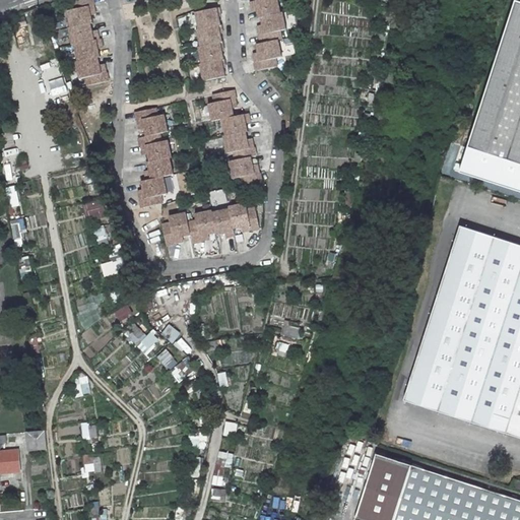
[(77,61),(81,78),(86,77),(88,85),(109,81),(106,67),(100,68),(99,65),(98,58),(100,57),(98,49),(96,47),(103,45),(102,39),(100,40),(98,33),(92,35),(91,31),(89,24),(91,23),(90,15),(89,12),(95,11),(92,0),(77,0),(72,1),(74,9),(68,10),(71,27),(70,27),(73,45),(75,45),(79,61),(77,61)]
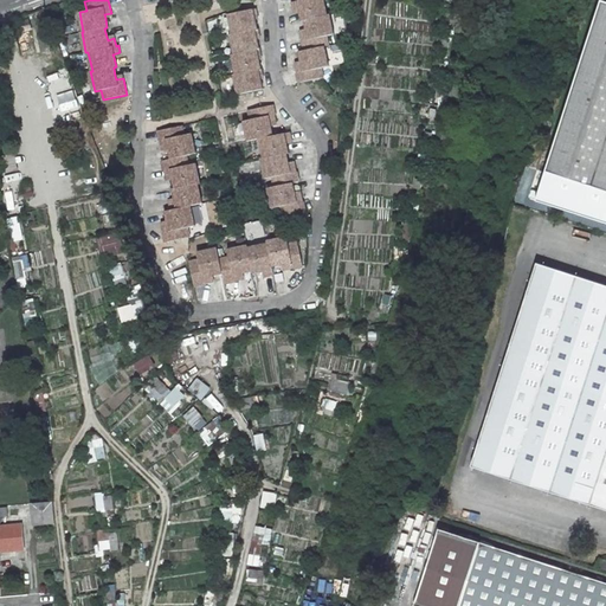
[(301,11),(303,21),(305,20),(308,30),(308,32),(301,34),(305,51),(301,52),(302,62),(303,64),(296,65),(300,83),(323,78),(321,69),(328,66),(323,46),(328,46),(326,36),(333,34),(329,14),(326,15),(322,0),(301,0),(292,2),(294,10),(301,8),(301,11)]
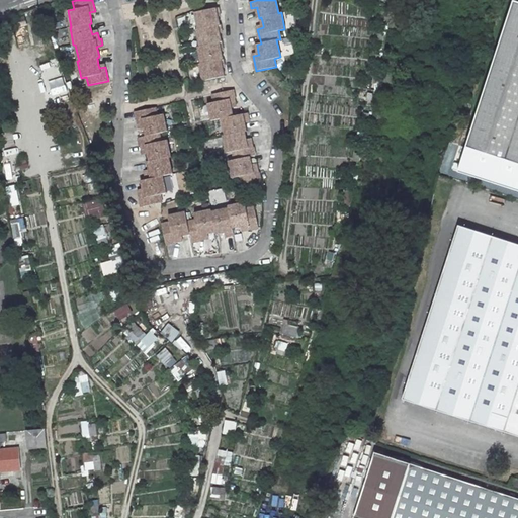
[(517,0),(507,0),(462,144),(517,161),(517,0)]
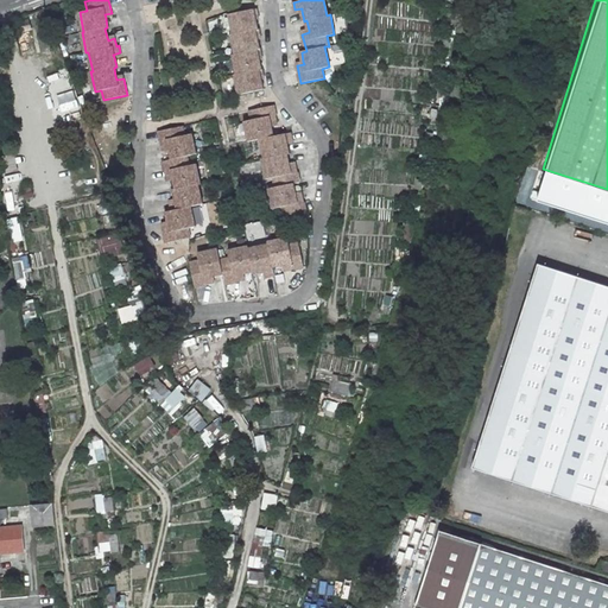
[(234,55),(238,74),(235,75),(240,94),(263,89),(260,81),(260,77),(264,76),(263,69),(261,70),(259,61),(258,57),(263,56),(260,49),(259,49),(257,39),(257,37),(260,36),(259,29),(257,29),(255,20),(254,17),(259,16),(257,8),(230,14),(234,33),(232,35),(236,54),(234,55)]
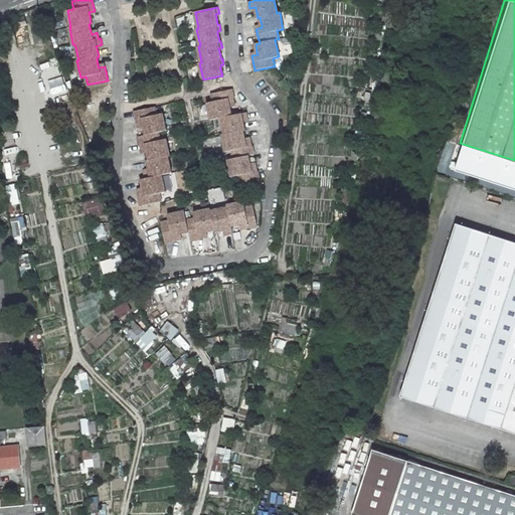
[(222,135),(226,152),(235,150),(237,158),(228,160),(231,177),(237,176),(239,184),(259,179),(255,165),(250,167),(249,164),(247,156),(253,154),(250,140),(245,141),(244,139),(242,131),(244,131),(242,123),(242,120),(248,119),(246,113),(231,116),(229,108),(229,105),(234,104),(231,90),(211,94),(213,102),(207,103),(211,120),(221,118),(224,134),(222,135)]
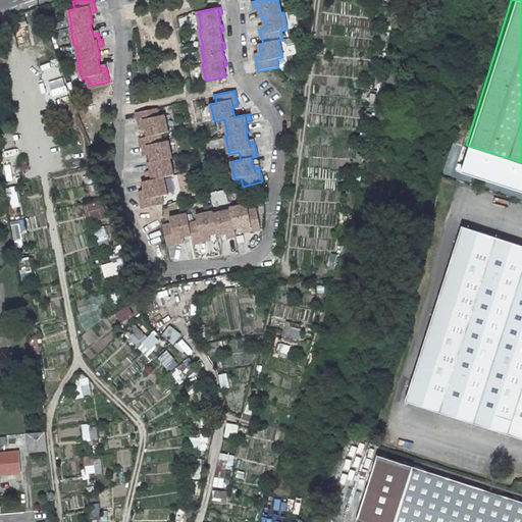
[(140,195),(143,209),(163,204),(161,196),(167,195),(163,177),(173,175),(169,159),(171,158),(168,141),(162,143),(160,135),(168,133),(164,115),(158,116),(156,108),(137,113),(140,127),(146,125),(146,128),(148,137),(140,139),(144,153),(149,152),(150,154),(152,162),(150,162),(151,170),(152,173),(146,174),(147,181),(143,183),(145,190),(146,193),(140,195)]
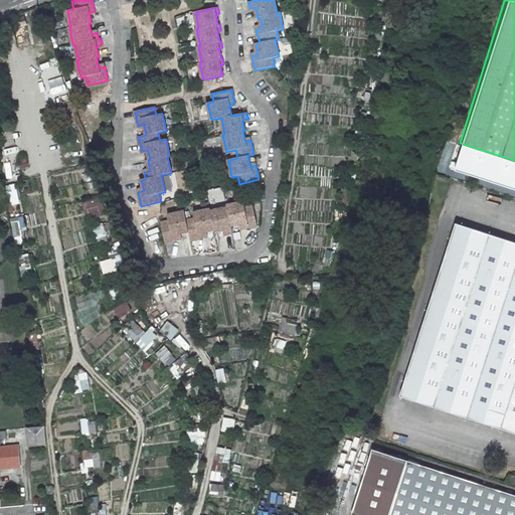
[(15,145),(12,131),(0,132),(0,146),(0,147),(15,145)]
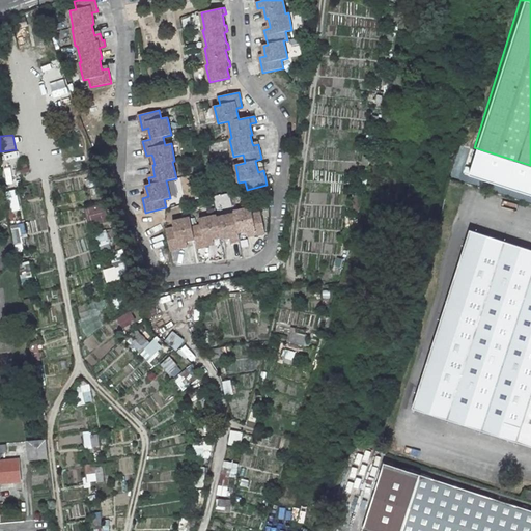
[(530,165),(474,147),(464,175),(530,196),(530,165)]
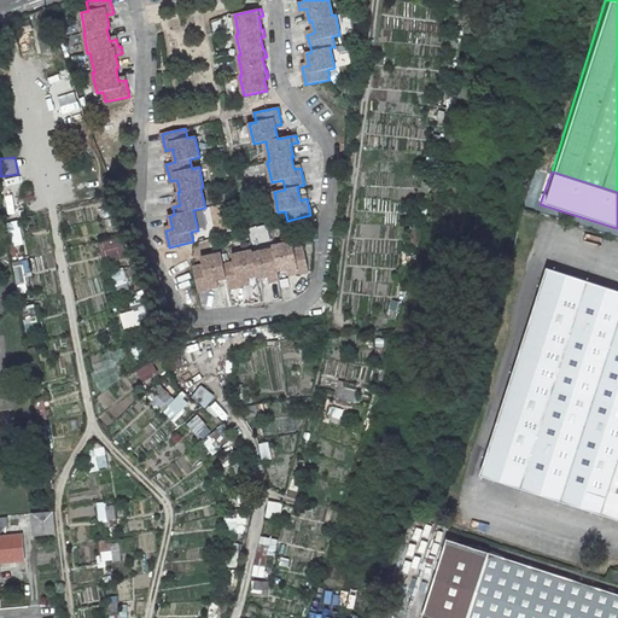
[(17,197),(19,204),(34,200),(33,193),(17,197)]
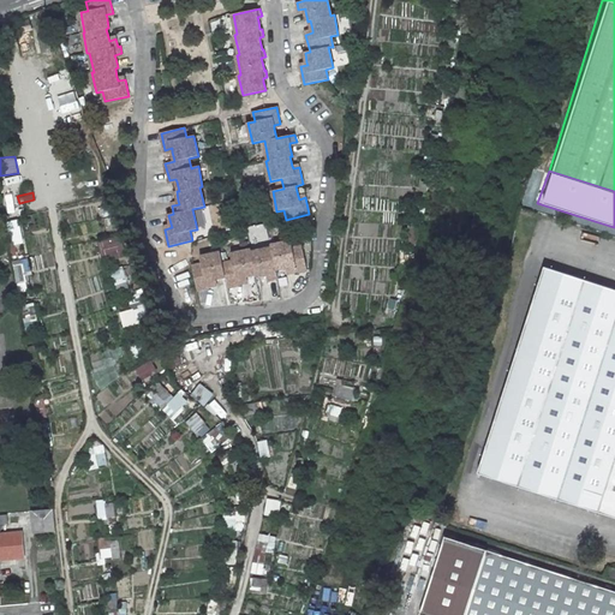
[(100,233),(114,230),(109,214),(105,215),(97,218),(95,218),(100,233)]
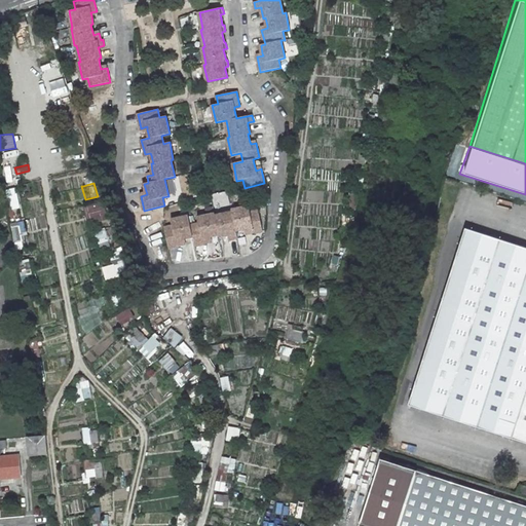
[(22,202),(19,188),(6,191),(9,211),(15,211),(14,203),(22,202)]
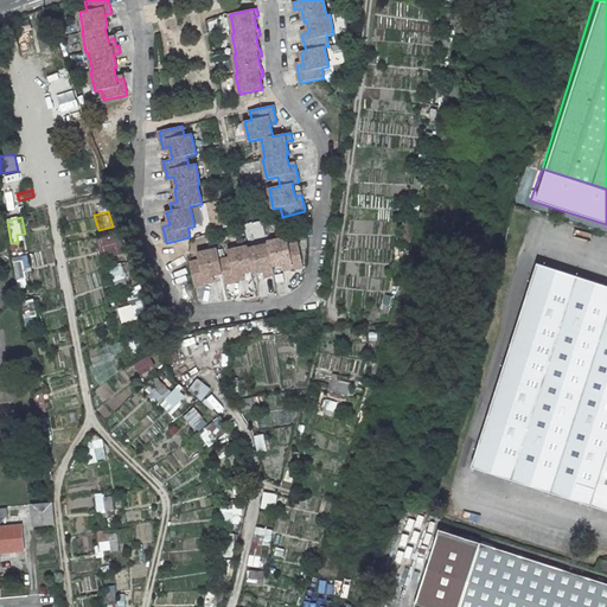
[(247,223),(248,242),(264,241),(263,222),(247,223)]
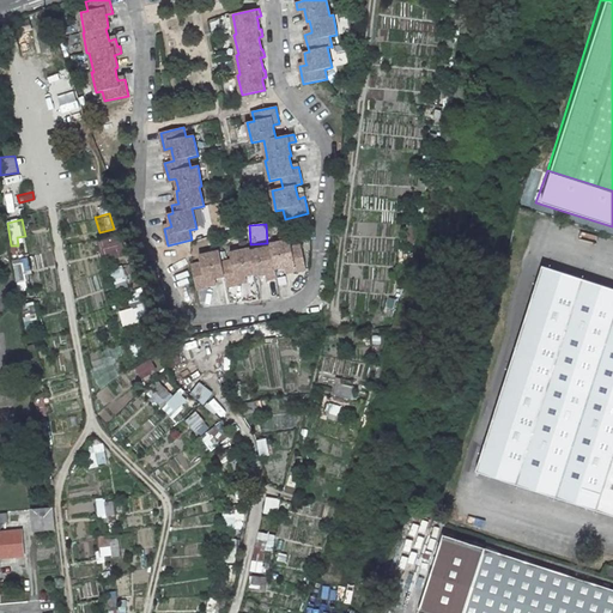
[(125,254),(120,240),(113,242),(111,238),(102,241),(107,259),(125,254)]
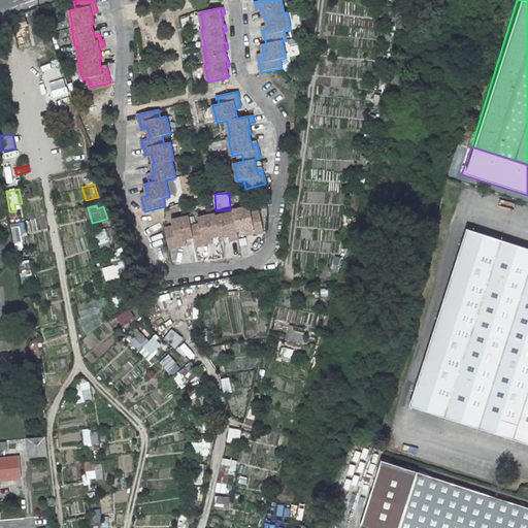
[(208,237),(211,237),(220,235),(220,237),(228,235),(231,234),(232,240),(238,239),(237,231),(245,229),(249,229),(250,235),(264,232),(260,211),(252,213),(251,207),(233,211),(233,213),(217,217),(216,215),(198,219),(199,225),(192,227),(190,217),(172,221),(173,227),(165,229),(169,250),(184,245),(183,239),(186,239),(194,237),(196,246),(210,243),(208,237)]
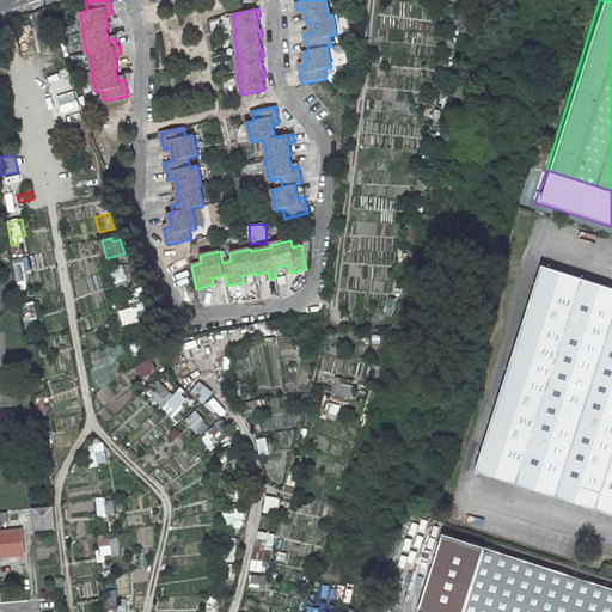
[(26,280),(25,281),(22,263),(13,264),(18,292),(28,289),(26,280)]
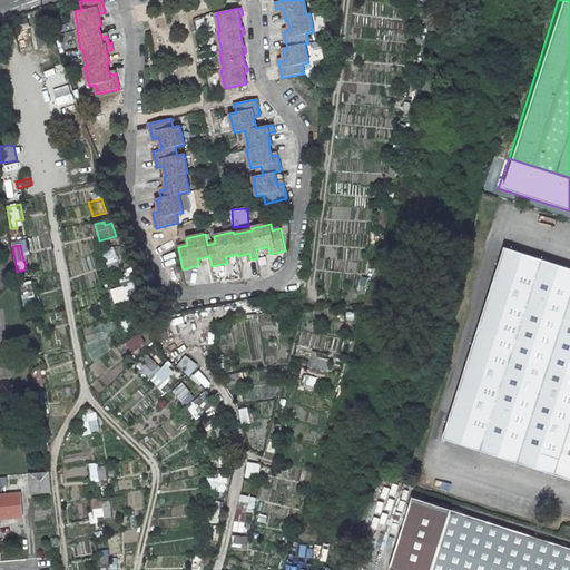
[(116,262),(119,261),(114,246),(102,251),(107,265),(107,264),(116,262)]
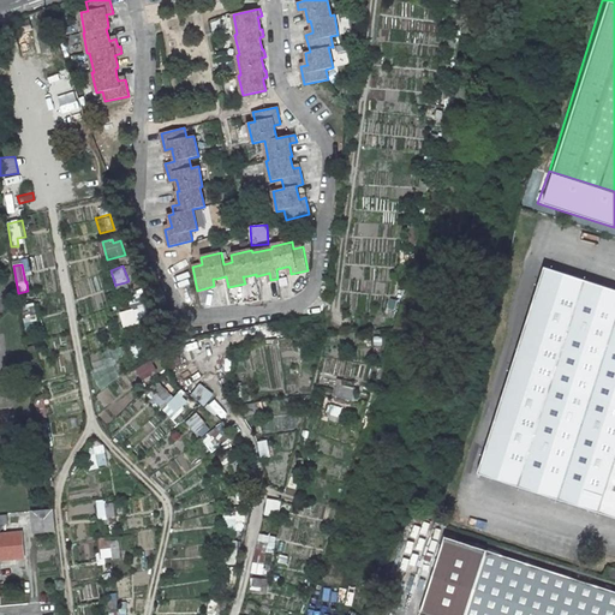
[(614,291),(541,268),(477,475),(614,518),(614,291)]
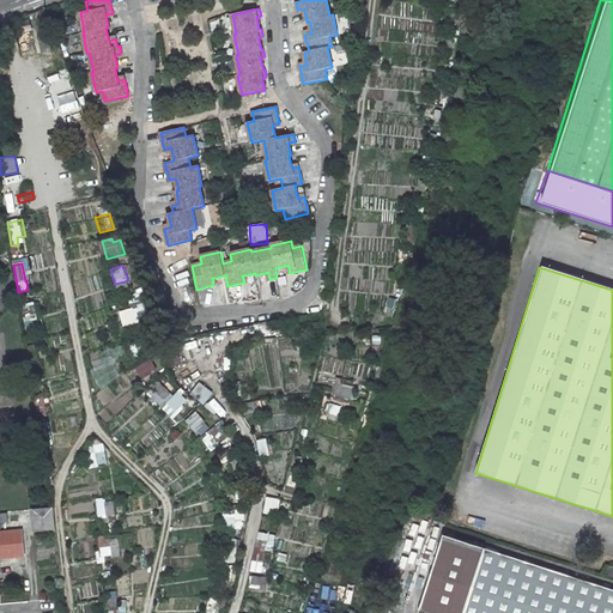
[(119,295),(128,291),(125,281),(115,284),(119,295)]
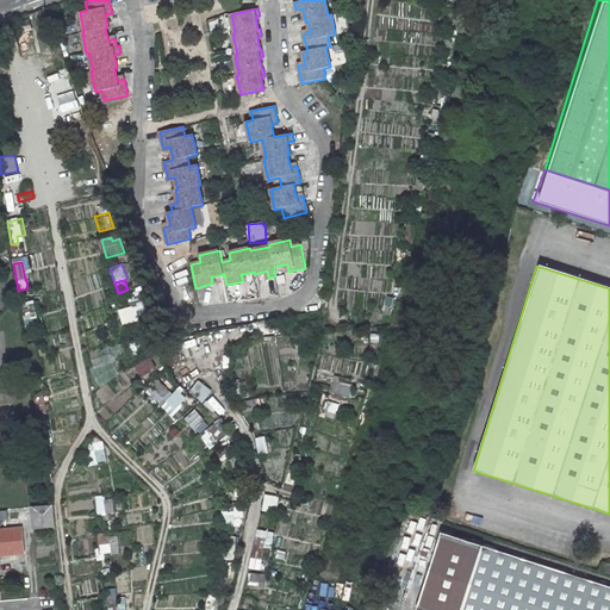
[(37,324),(32,300),(19,304),(22,318),(23,318),(25,327),(37,324)]
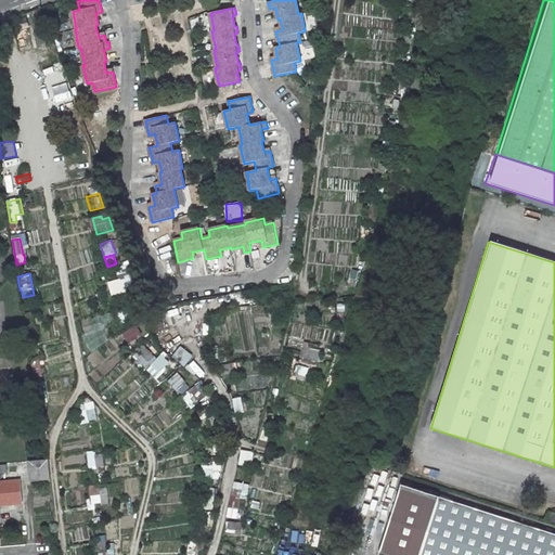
[(113,296),(119,294),(115,281),(108,282),(113,296)]
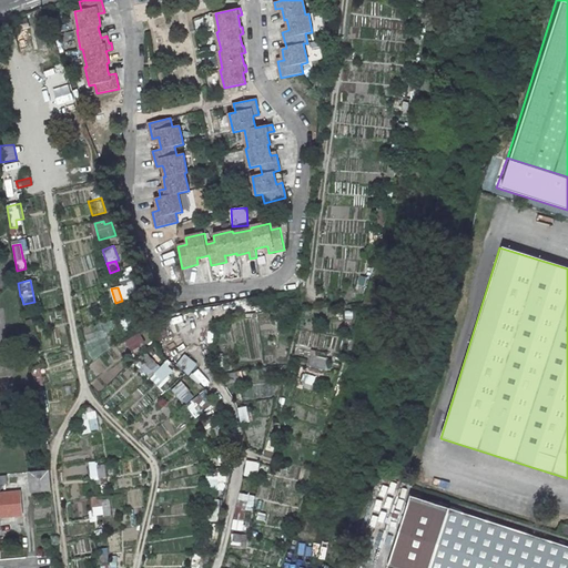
[(263,308),(262,302),(240,304),(241,311),(263,308)]
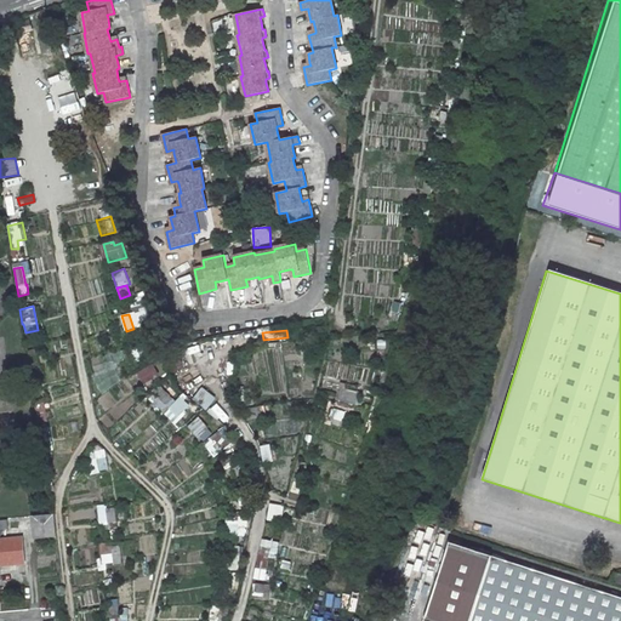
[(243,332),(243,334),(237,334),(239,345),(254,342),(252,331),(249,332),(249,331),(243,332)]
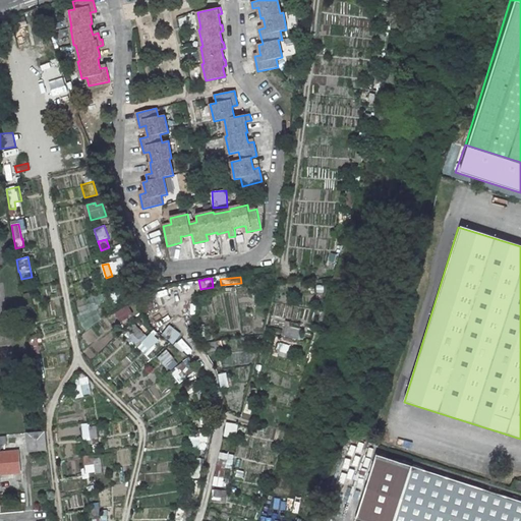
[(111,293),(114,304),(121,302),(121,301),(129,298),(126,291),(126,288),(111,293)]
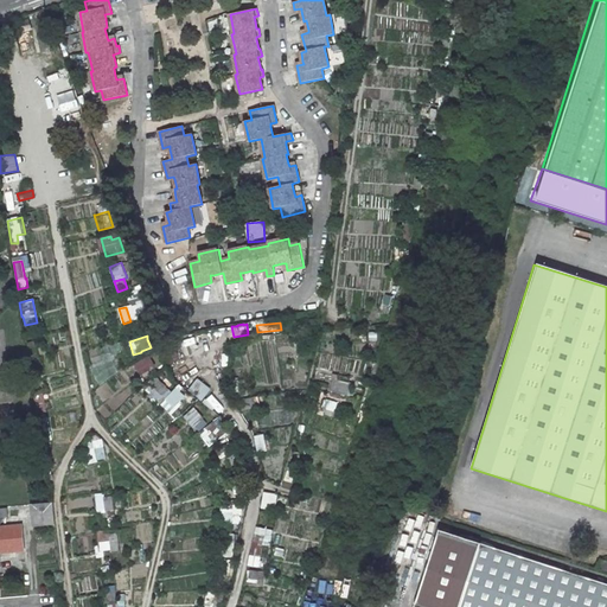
[(206,337),(184,343),(186,351),(209,345),(206,337)]
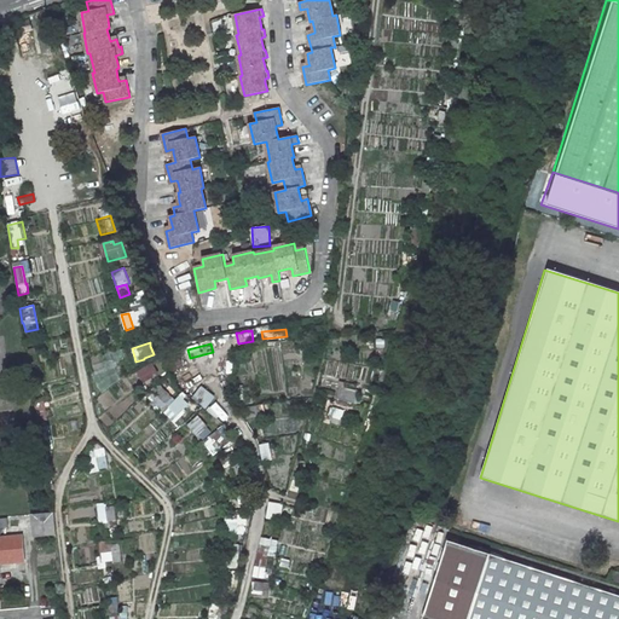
[(33,364),(39,363),(35,347),(28,350),(33,364)]
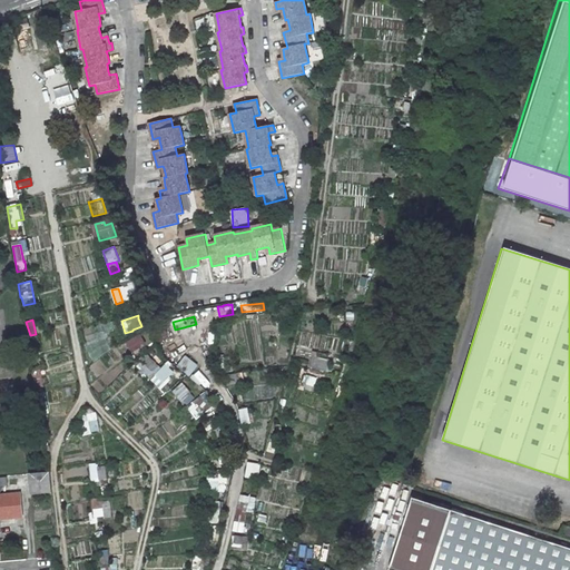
[(159,343),(169,337),(163,323),(153,327),(159,343)]
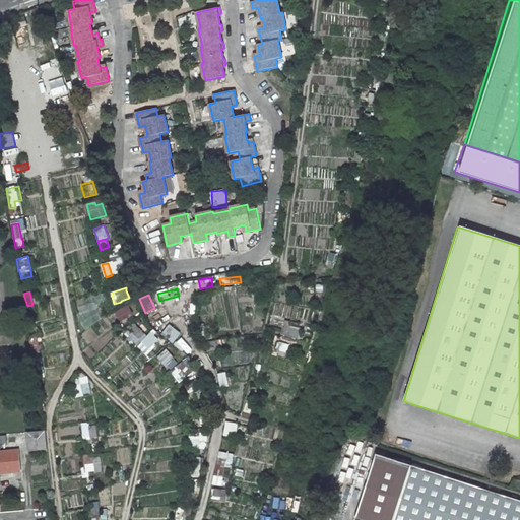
[(120,322),(128,318),(124,309),(116,312),(120,322)]
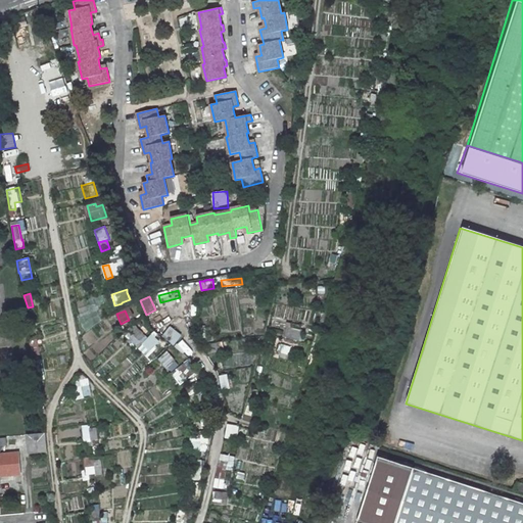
[(146,323),(140,317),(133,323),(128,329),(129,330),(142,344),(148,336),(149,337),(152,334),(143,325),(146,323)]
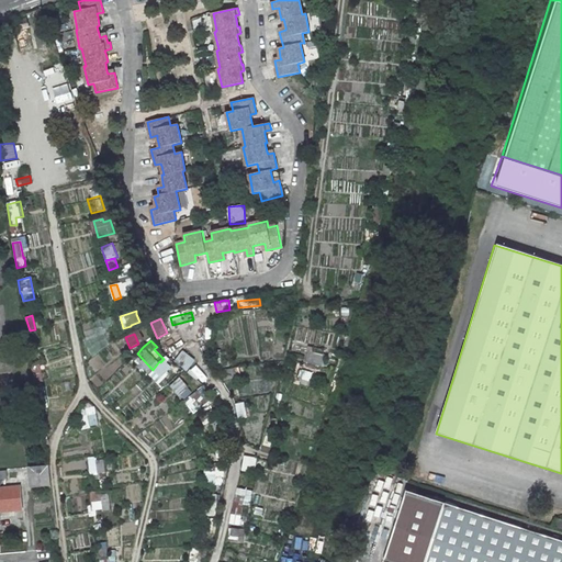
[(305,362),(324,367),(328,351),(310,346),(305,362)]
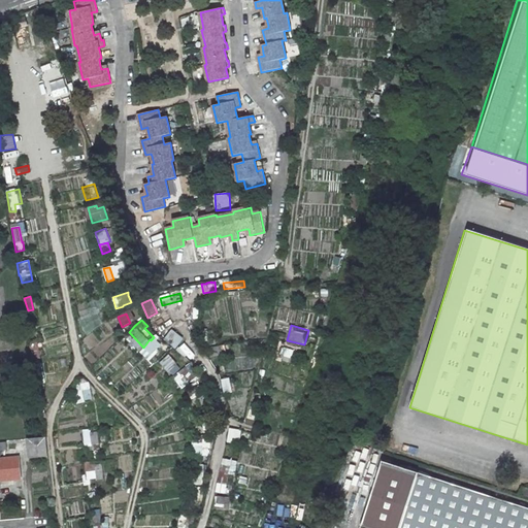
[(176,348),(183,338),(172,330),(165,339),(176,348)]
